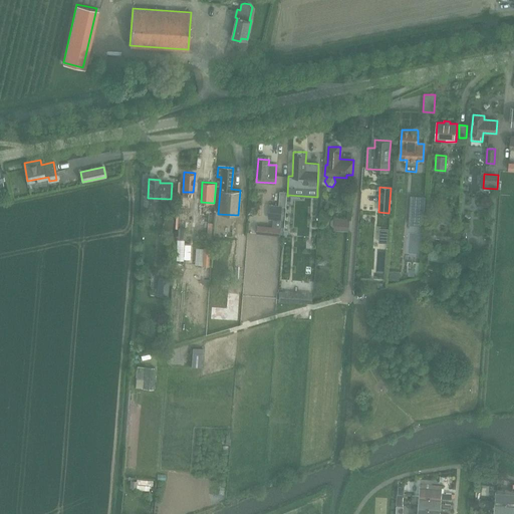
[(269,204),(268,219),(273,220),(272,226),(284,228),(286,206),(287,192),(280,191),(279,205),(269,204)]
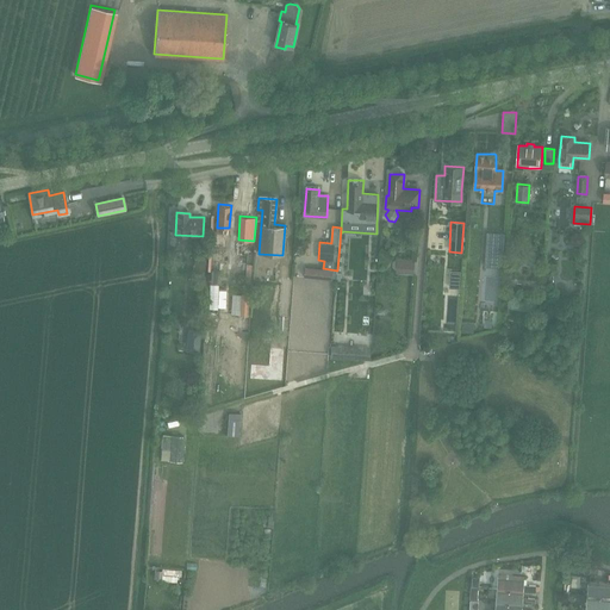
[(485,253),(485,267),(503,268),(504,254),(504,251),(505,234),(487,232),(485,253)]
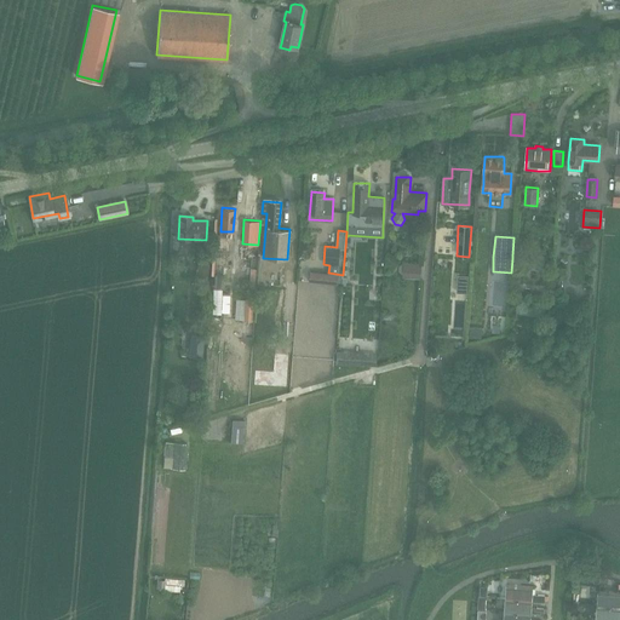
[(210,260),(199,260),(197,277),(200,277),(199,281),(206,282),(206,279),(208,279),(210,260)]
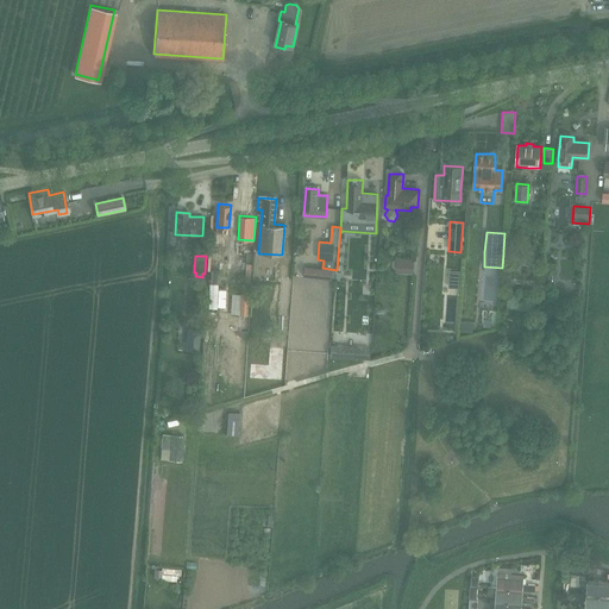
[(396,271),(412,272),(413,261),(397,259),(396,271)]
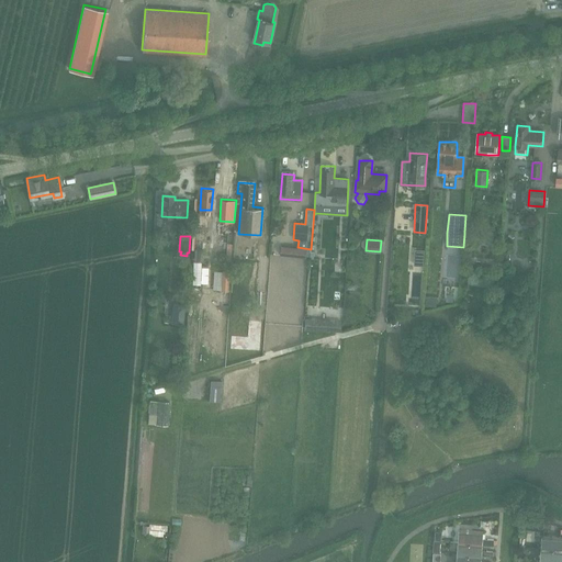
[(281,246),(280,256),(310,259),(310,258),(310,251),(311,249),(298,247),(281,246)]
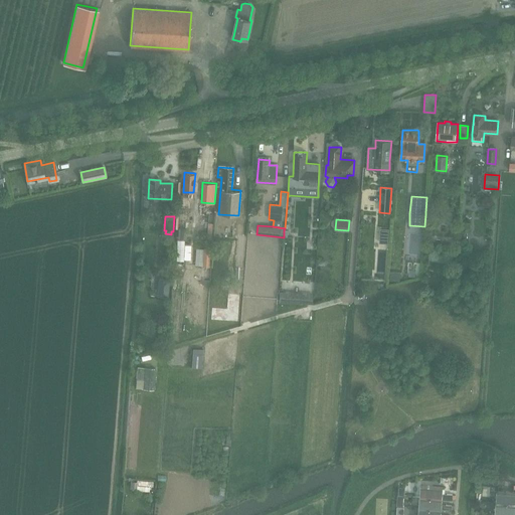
[(178,228),(178,238),(186,239),(186,228),(178,228)]
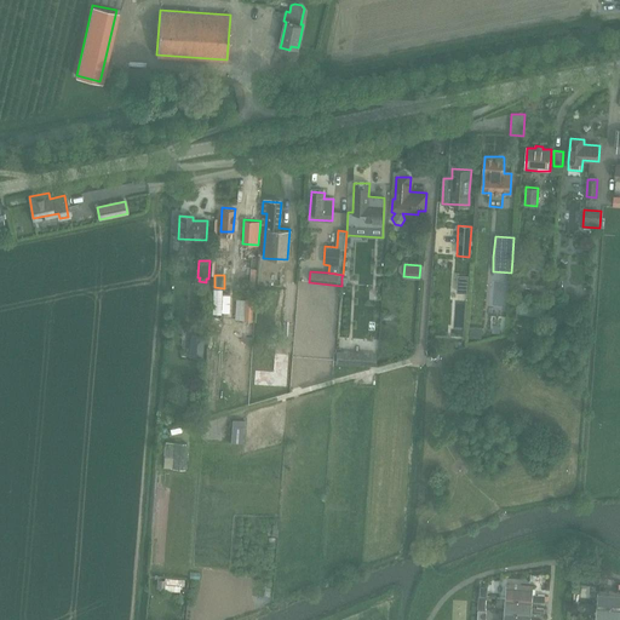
[(468,293),(469,276),(458,275),(457,293),(468,293)]
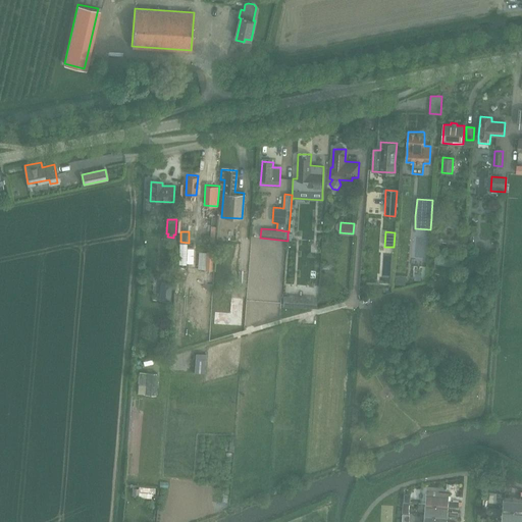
[(199,252),(198,269),(205,269),(206,254),(207,253),(199,252)]
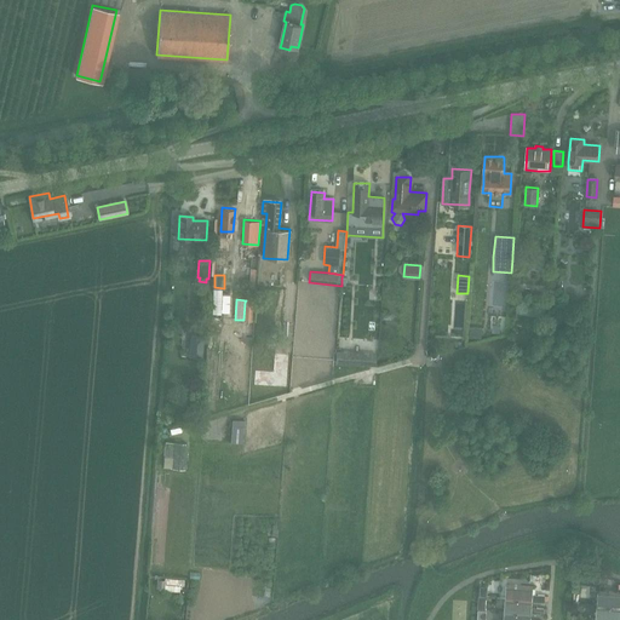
[(244,320),(244,321),(253,322),(254,299),(246,299),(246,300),(245,302),(244,320)]
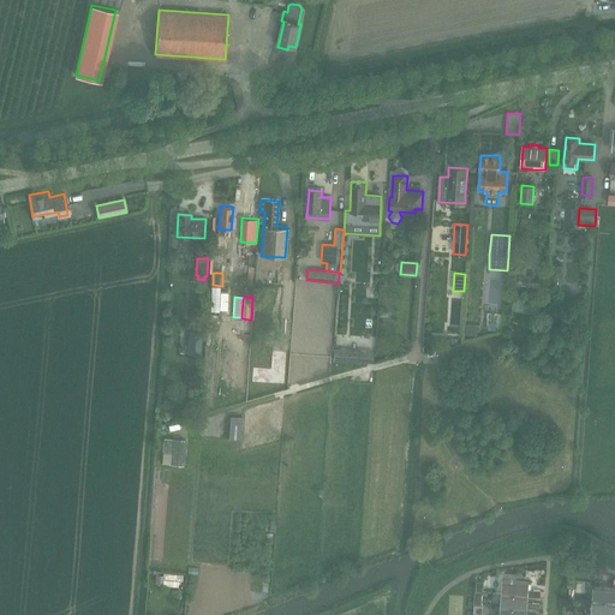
[(477,327),(466,327),(466,336),(477,336),(477,327)]
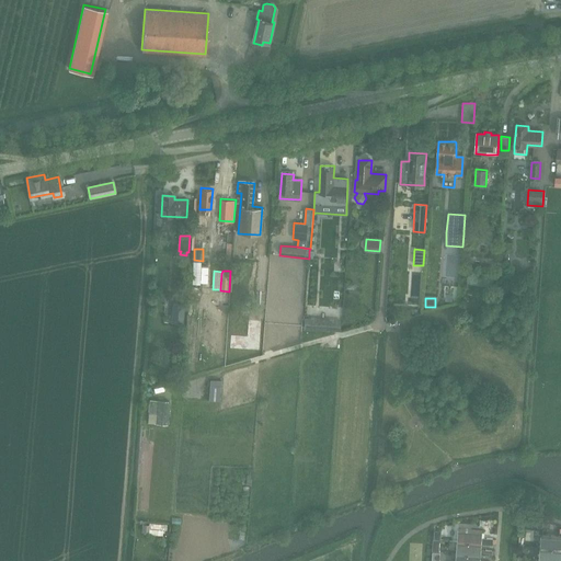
[(173,304),(171,323),(183,323),(184,305),(173,304)]
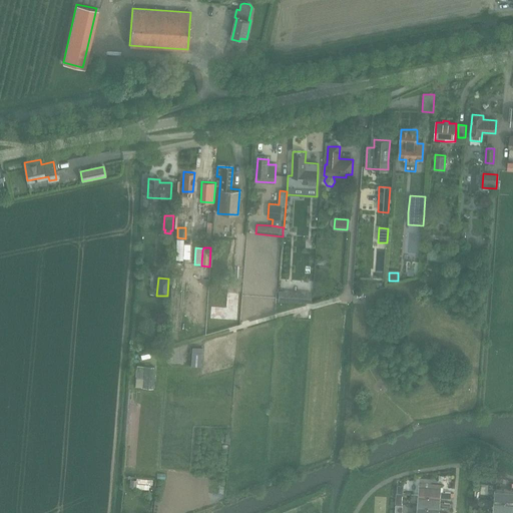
[(279,291),(278,300),(298,302),(298,292),(279,291)]
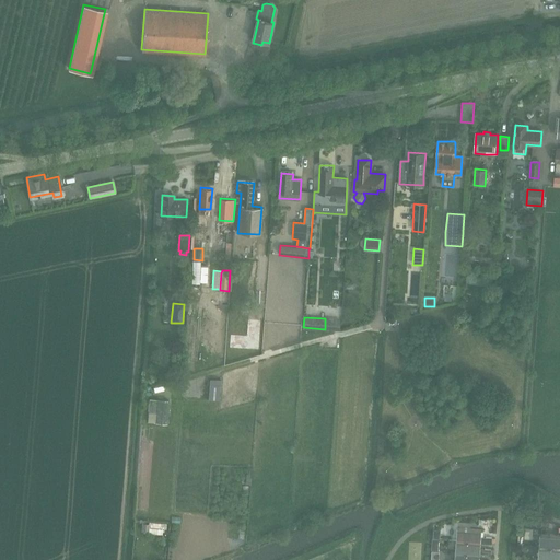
[(325,318),(325,329),(340,330),(340,319),(325,318)]
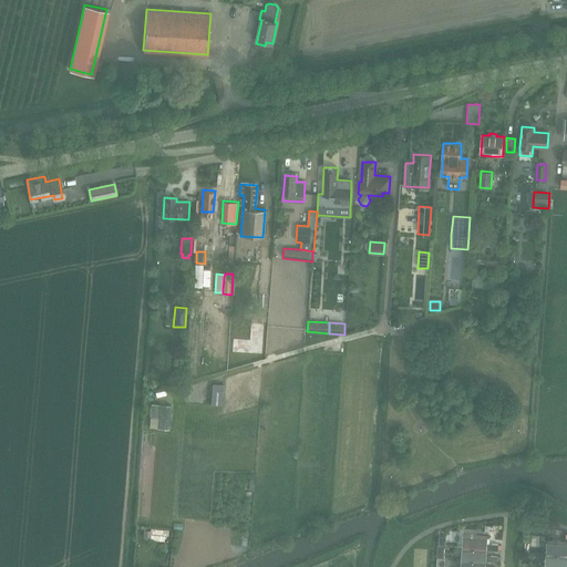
[(234,340),(233,352),(263,354),(264,325),(251,325),(250,341),(234,340)]
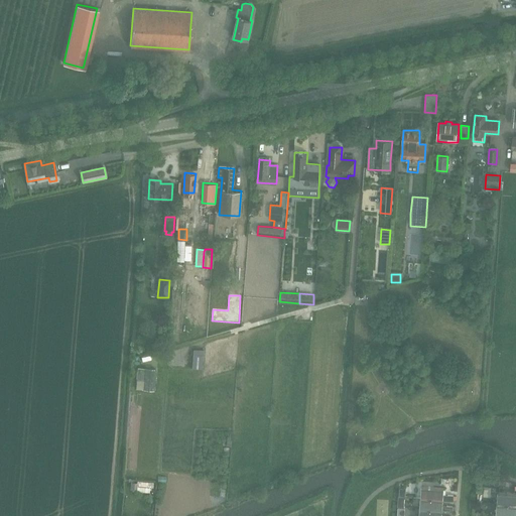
[(203,350),(194,350),(192,369),(202,369),(203,350)]
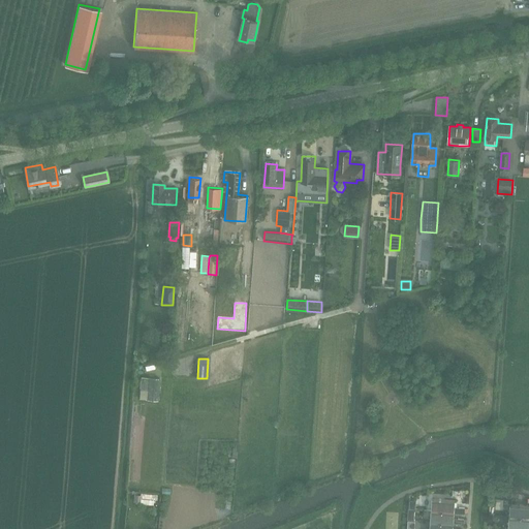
[(158,400),(160,378),(149,377),(142,377),(141,390),(148,391),(147,400),(158,400)]
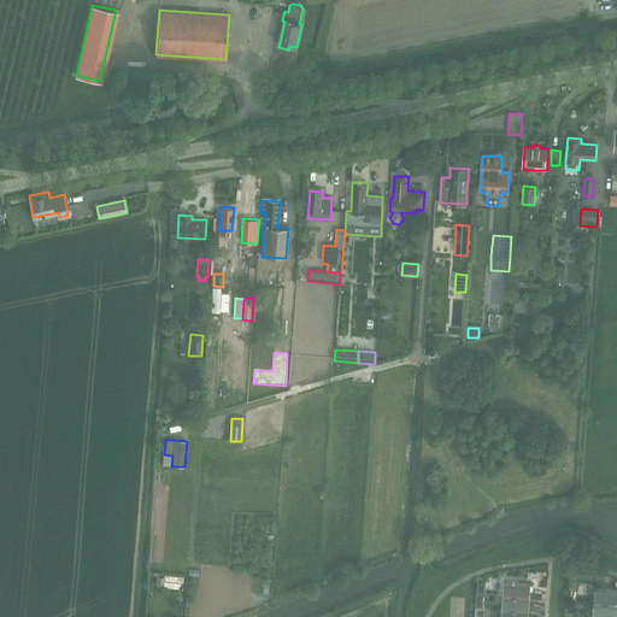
[(164,579),(157,577),(156,587),(164,587),(164,588),(178,589),(180,583),(183,583),(184,577),(164,576),(164,579)]
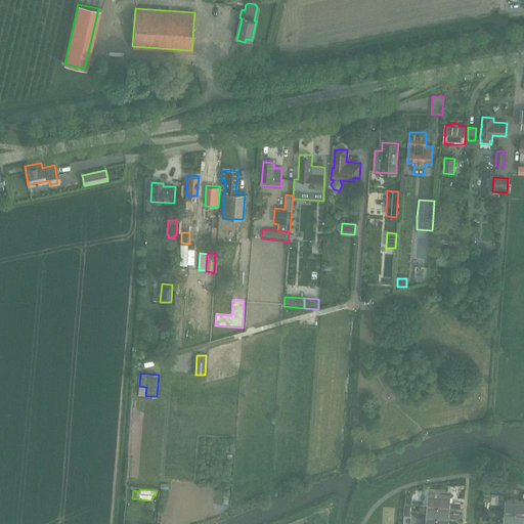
[(428,494),(427,506),(449,508),(449,509),(463,510),(464,504),(449,503),(450,496),(428,494)]
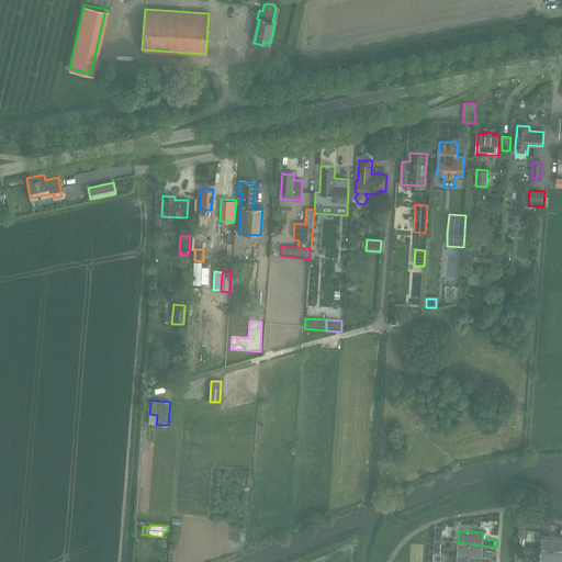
[(561,538),(541,537),(541,549),(561,550),(561,538)]
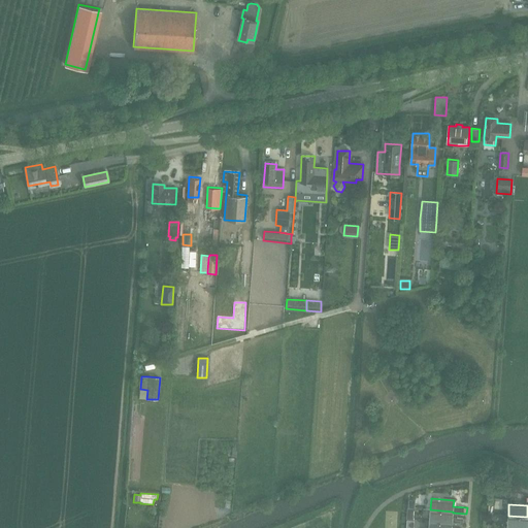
[(430,509),(429,521),(452,523),(452,524),(462,524),(466,525),(466,519),(452,518),(453,513),(453,512),(430,509)]
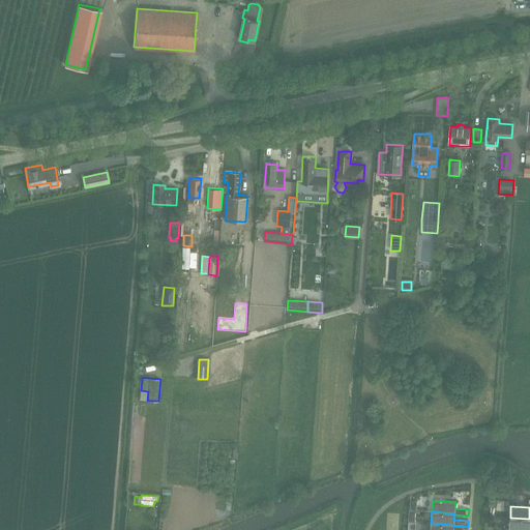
[(529,529),(529,519),(510,518),(509,529),(529,529)]
